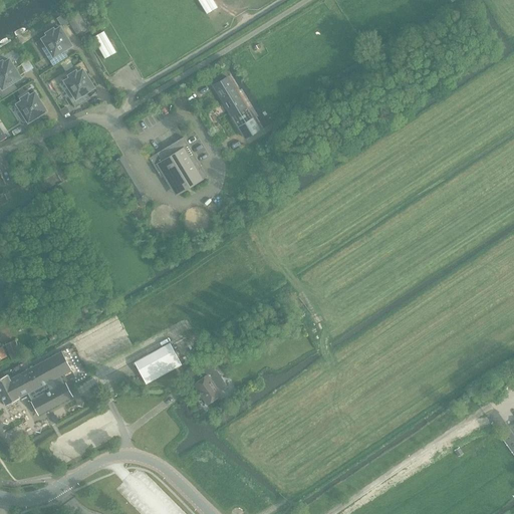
[(89,9),(97,4),(93,0),(91,0),(86,3),(89,9)]
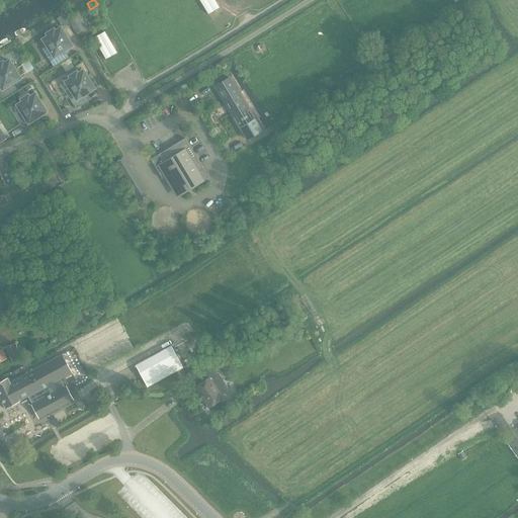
[(214,0),(198,0),(208,14),(220,8),(214,0)]
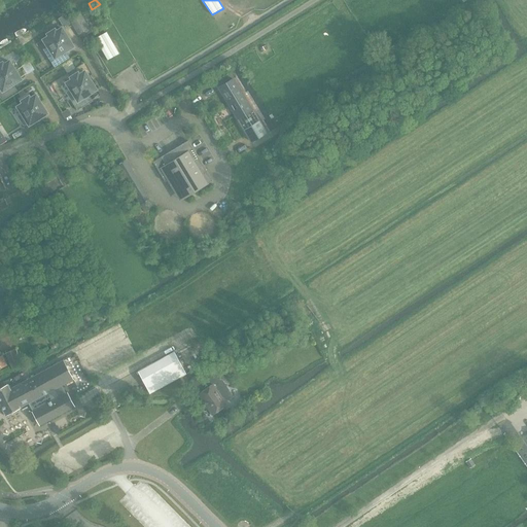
[(78,34),(89,28),(79,12),(69,19),(78,34)]
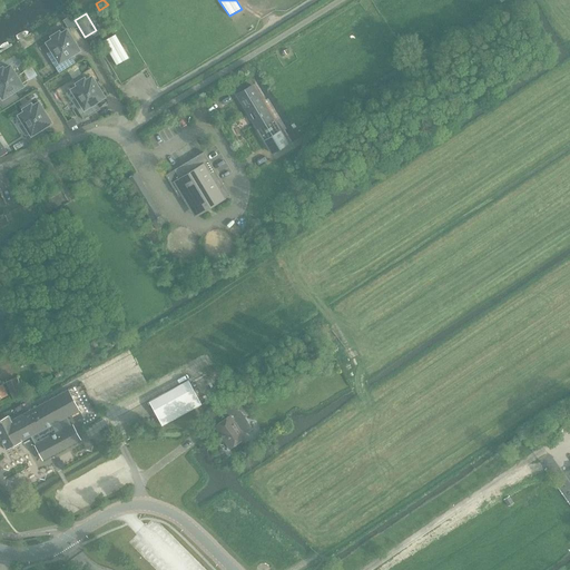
[(72,16),(65,19),(69,29),(76,26),(72,16)]
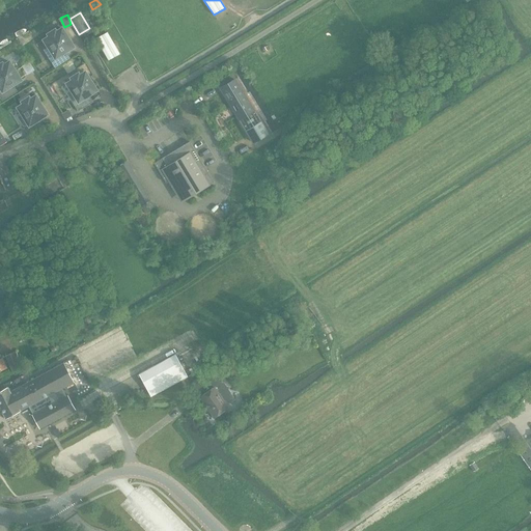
[(62,54),(74,47),(62,28),(57,31),(55,29),(47,34),(49,37),(44,40),(48,48),(46,49),(50,54),(47,56),(55,68),(66,60),(62,54)]
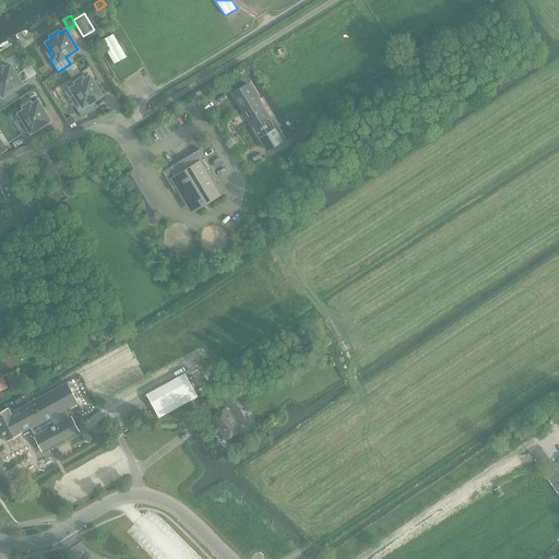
[(113,34),(100,42),(114,64),(126,57),(113,34)]
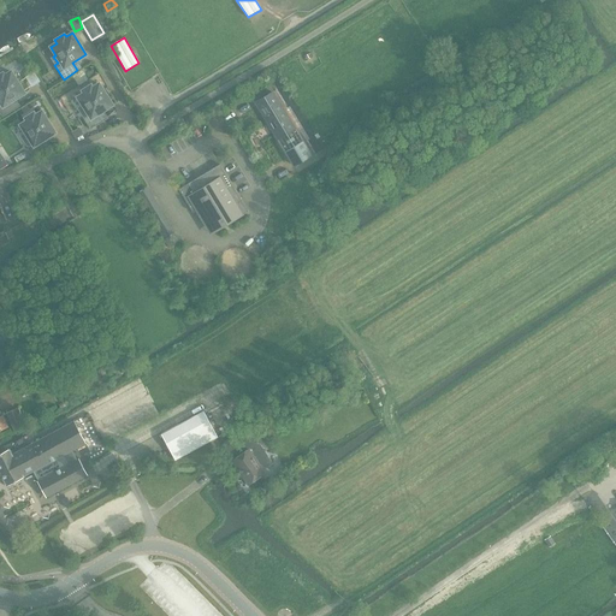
[(0,73),(0,113),(3,118),(17,108),(12,101),(24,93),(11,71),(5,75),(3,72),(0,73)]
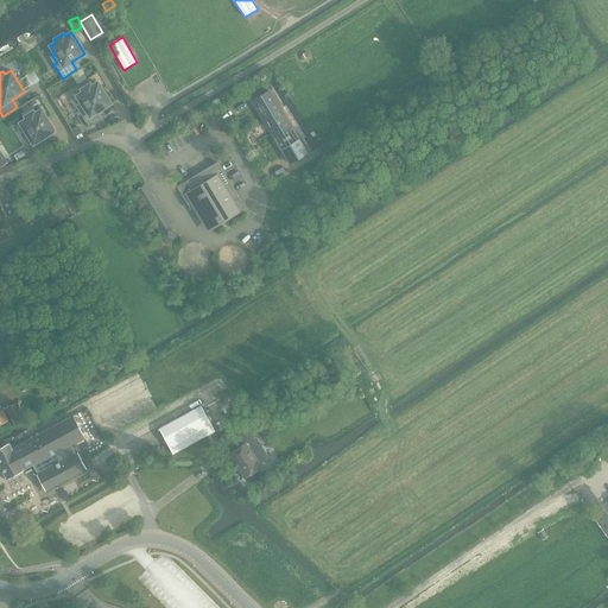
[(89,128),(103,119),(99,112),(111,103),(97,82),(92,87),(89,83),(80,89),(82,93),(76,96),(82,105),(80,106),(83,113),(81,114),(89,128)]
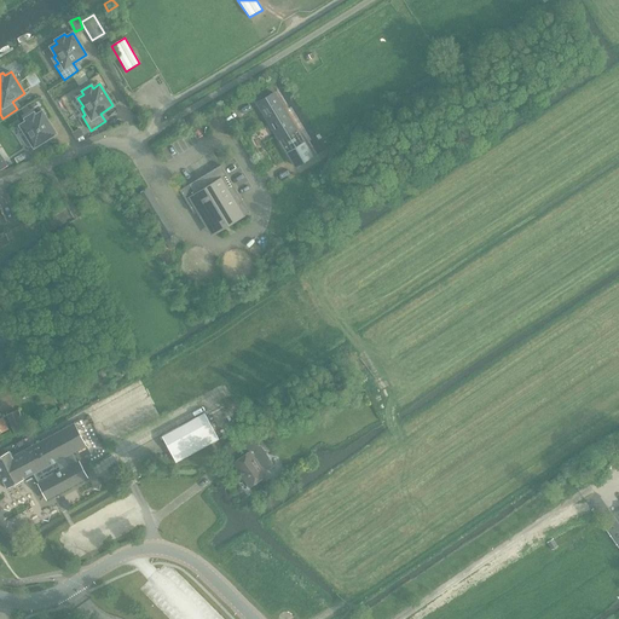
[(275,94),(260,103),(268,117),(266,119),(294,166),(312,155),(275,94)]
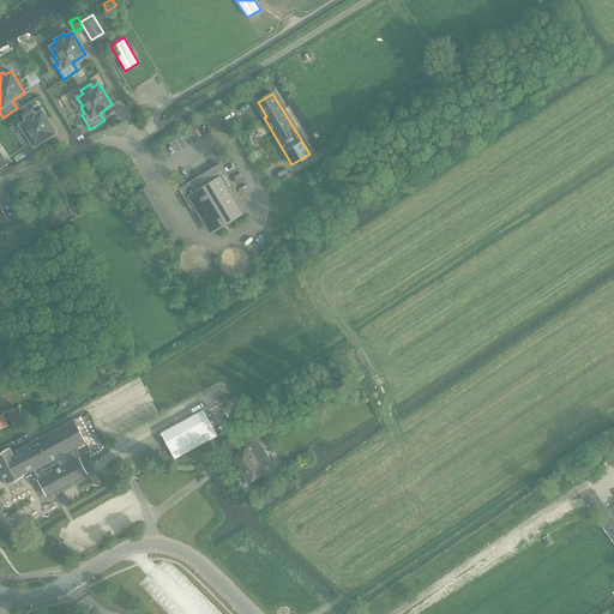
[(40,152),(47,148),(42,140),(55,132),(41,110),(36,115),(34,112),(24,118),(25,121),(20,125),(25,133),(23,134),(26,142),(24,143),(32,157),(40,152)]
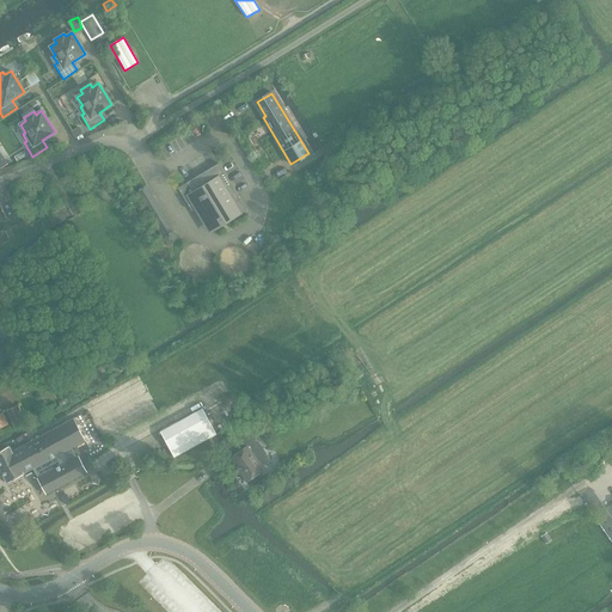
[(78,128),(72,132),(75,138),(83,134),(78,128)]
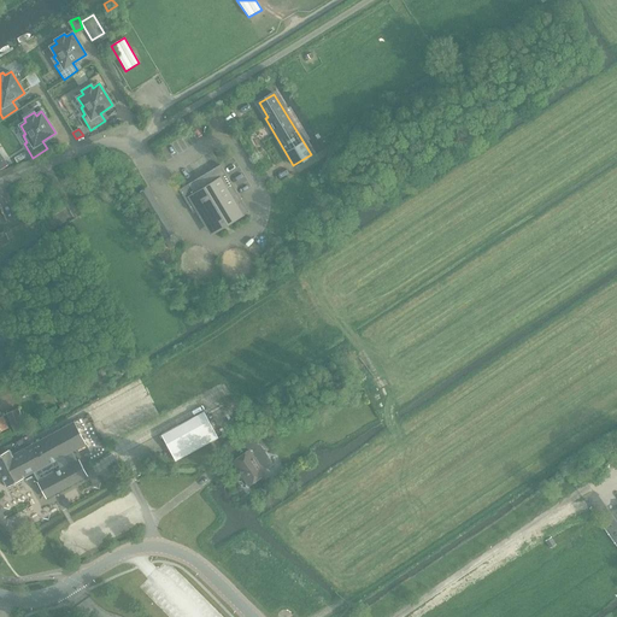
[(186,186),(178,189),(193,212),(197,210),(211,235),(248,212),(221,165),(206,172),(209,175),(203,178),(201,176),(188,184),(189,187),(187,188),(186,186)]
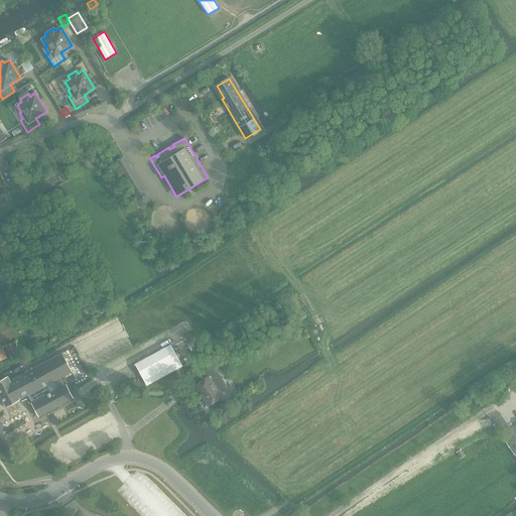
[(36,329),(48,323),(45,316),(33,324),(36,329)]
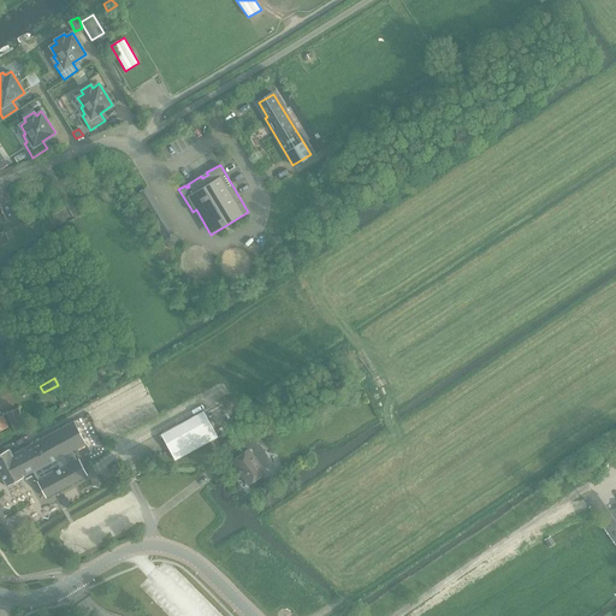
[(15,432),(25,427),(18,409),(6,414),(15,432)]
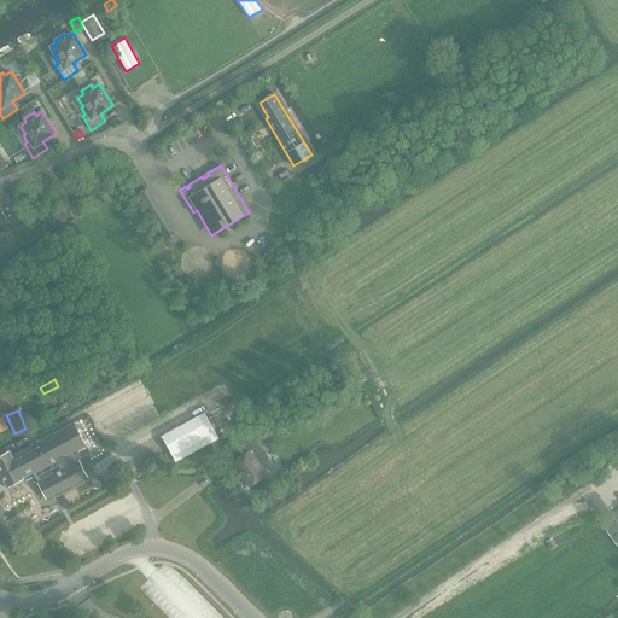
[(204,414),(162,436),(175,461),(217,439),(204,414)]
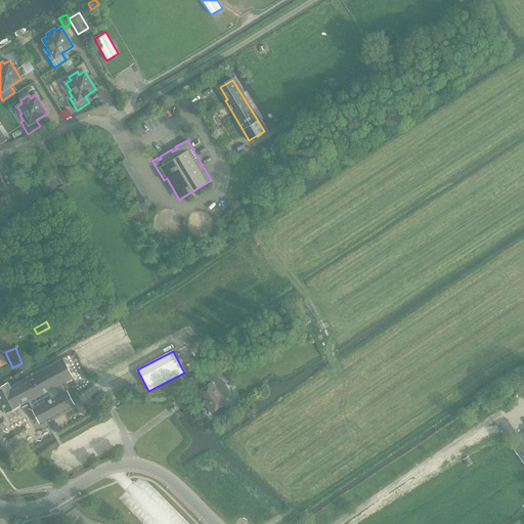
[(0,403),(5,413),(28,401),(33,409),(64,392),(60,384),(73,378),(62,359),(10,388),(8,384),(0,387),(0,403)]
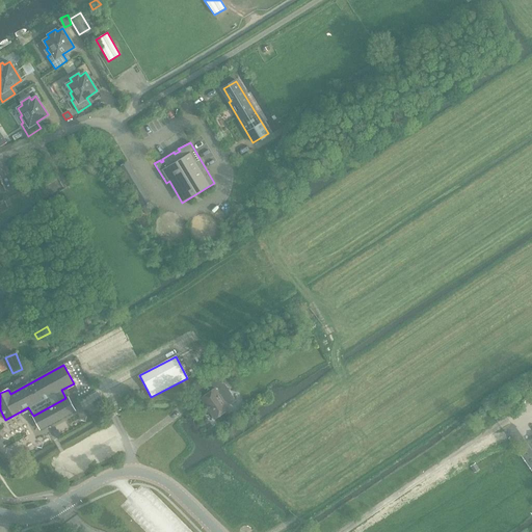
[(214,419),(229,408),(227,406),(235,401),(218,376),(210,382),(211,383),(209,384),(204,378),(192,386),(196,393),(198,392),(202,397),(200,398),(214,419)]
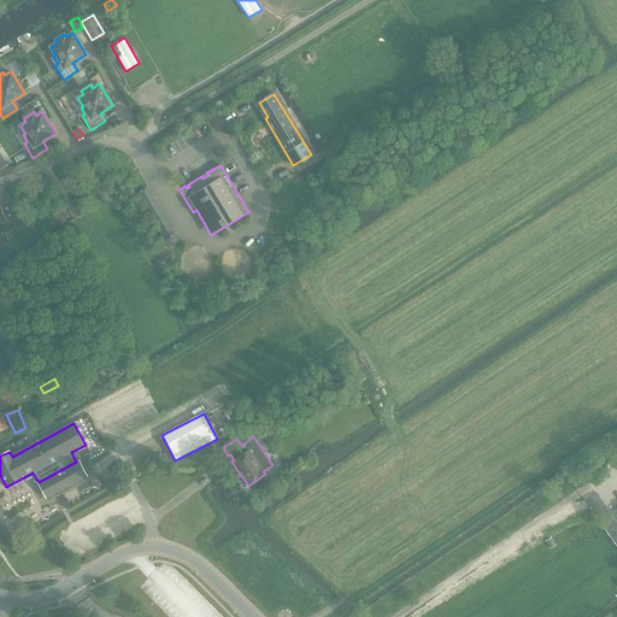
[(46,498),(87,476),(78,460),(39,482),(37,482),(46,498)]
